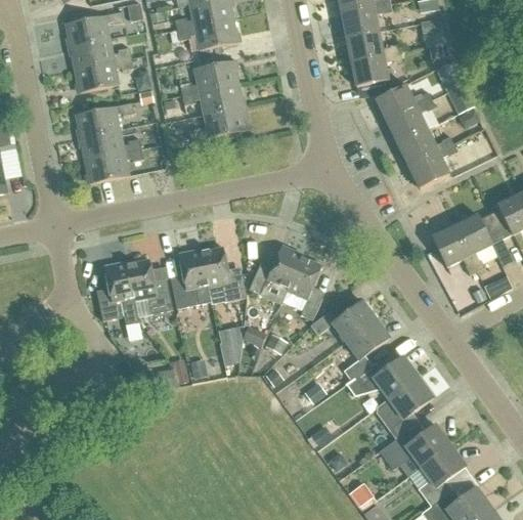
[(205,0),(189,3),(192,19),(186,20),(185,17),(174,19),(176,30),(233,18),(229,0),(205,0)]
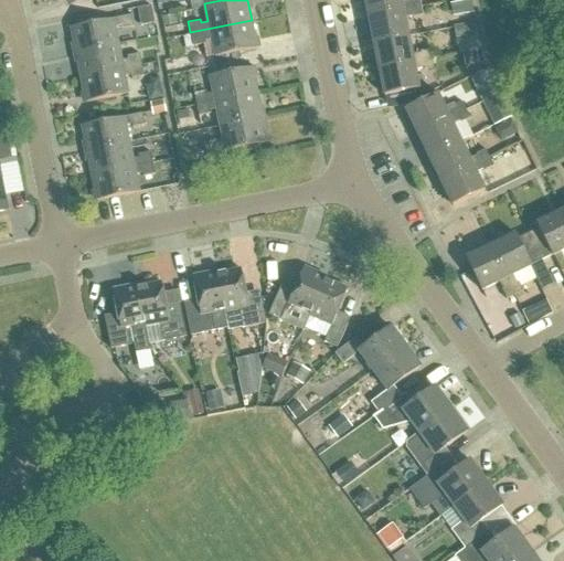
[(364,0),(368,14),(421,3),(419,0),(364,0)]
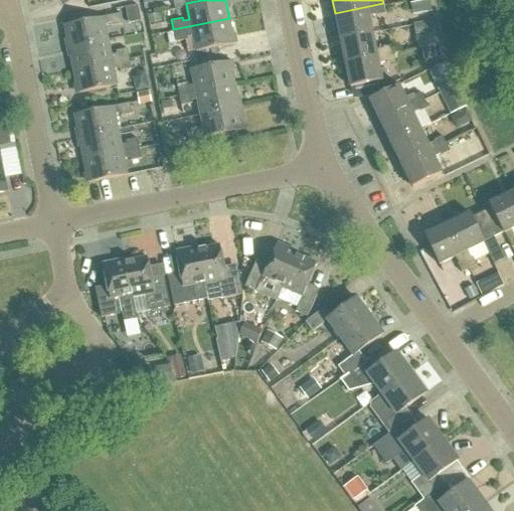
[(431,10),(429,0),(420,0),(422,11),(431,10)]
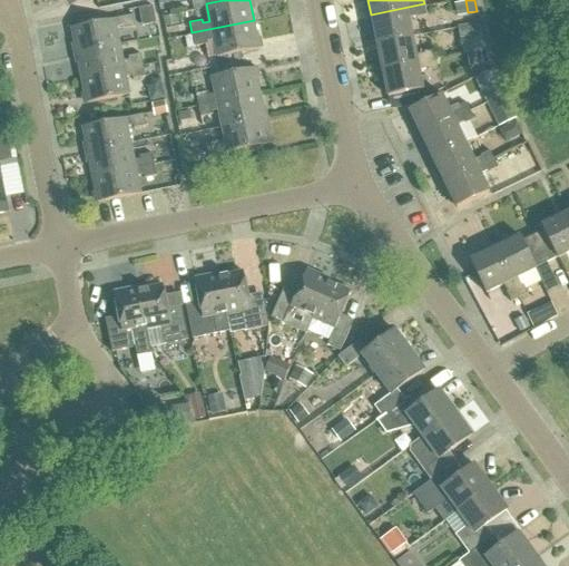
[(155,20),(151,3),(138,7),(141,22),(155,20)]
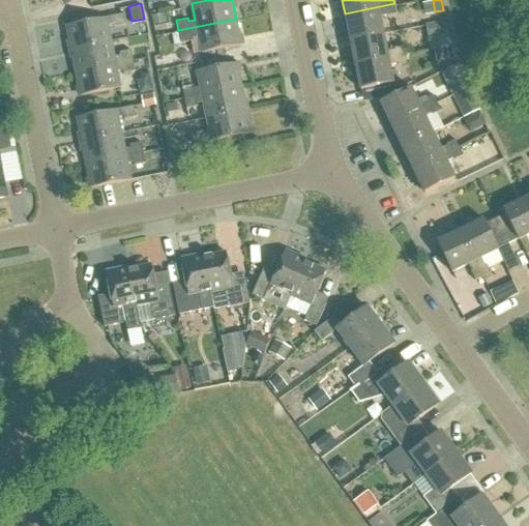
[(397,11),(394,3),(345,13),(350,37),(383,31),(380,16),(397,11)]
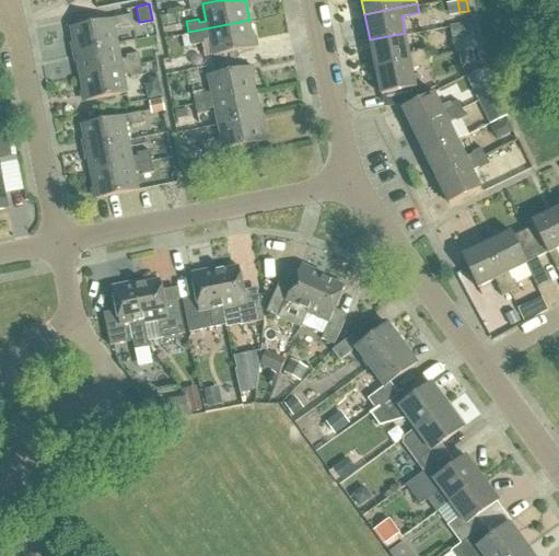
[(70,24),(74,49),(117,42),(114,27),(132,24),(130,12),(70,24)]
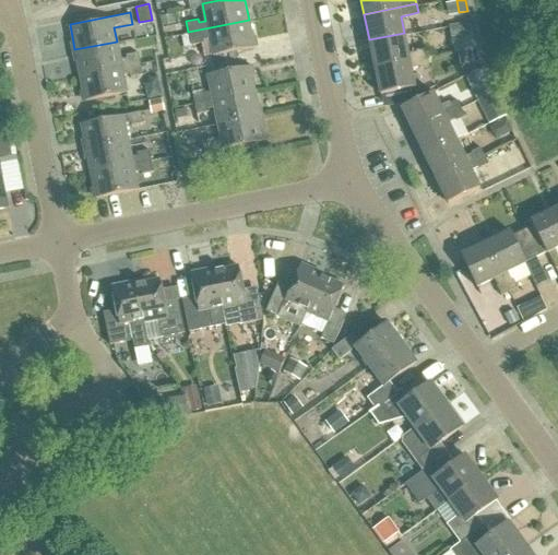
[(161,23),(173,22),(171,12),(159,14),(161,23)]
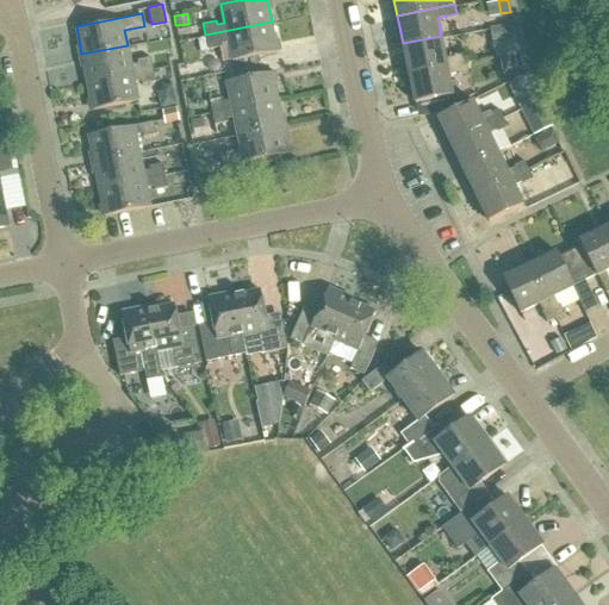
[(277,49),(272,22),(205,35),(207,47),(222,44),(221,41),(228,39),(231,58),(277,49)]
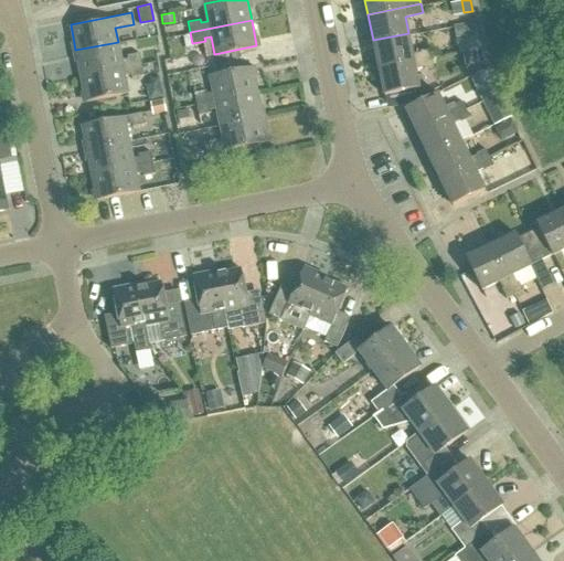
[(477,33),(475,21),(470,22),(470,21),(454,24),(456,38),(477,33)]
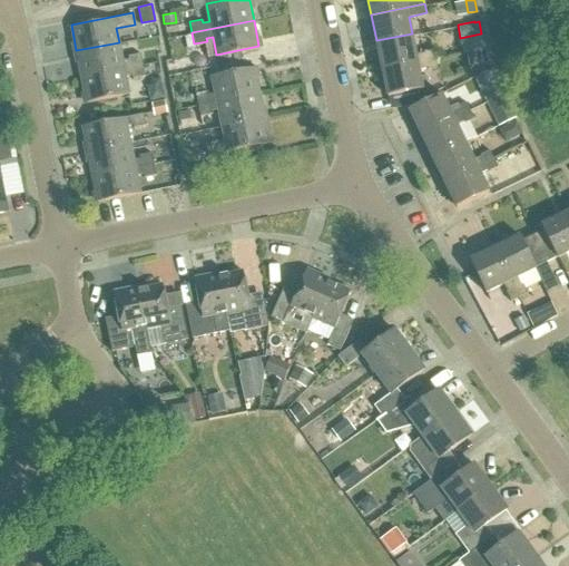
[(192,32),(184,35),(186,46),(194,44),(192,32)]
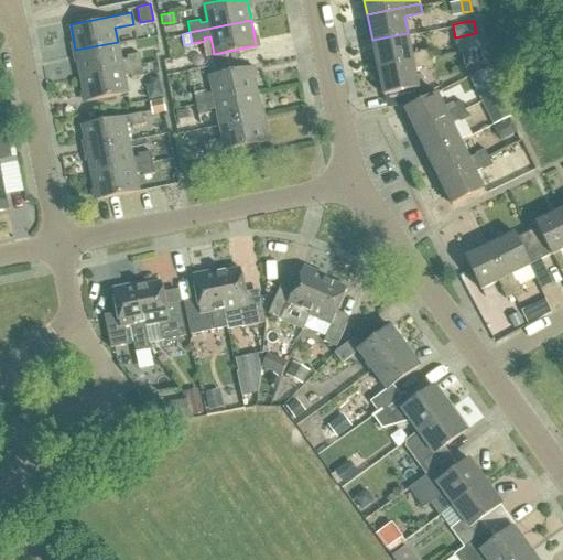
[(411,50),(408,33),(372,40),(378,66),(431,55),(429,46),(411,50)]
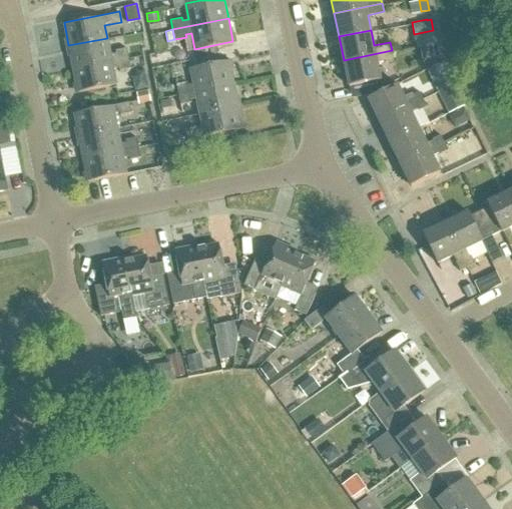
[(109,50),(107,38),(68,45),(73,68),(128,57),(126,46),(109,50)]
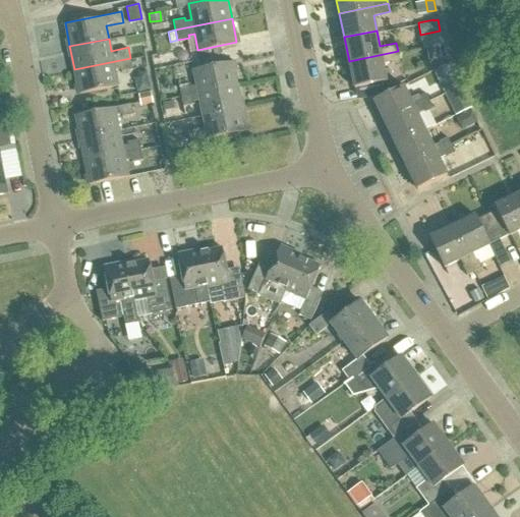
[(439,44),(426,46),(428,59),(441,56),(439,44)]
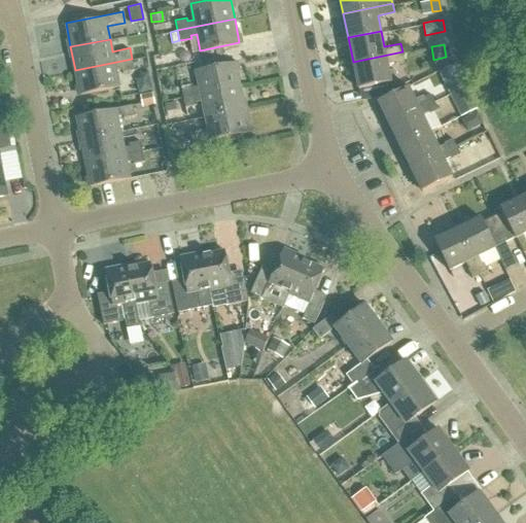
[(387,64),(404,60),(402,51),(353,62),(358,86),(378,82),(379,90),(390,88),(389,80),(390,80),(387,64)]
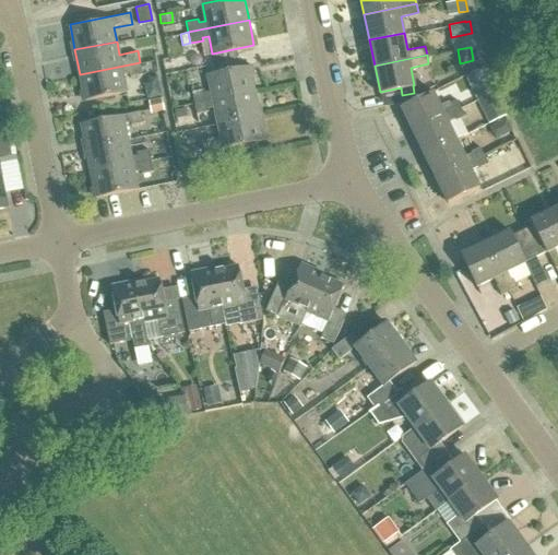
[(123,77),(142,73),(140,62),(80,74),(84,99),(127,91),(123,77)]
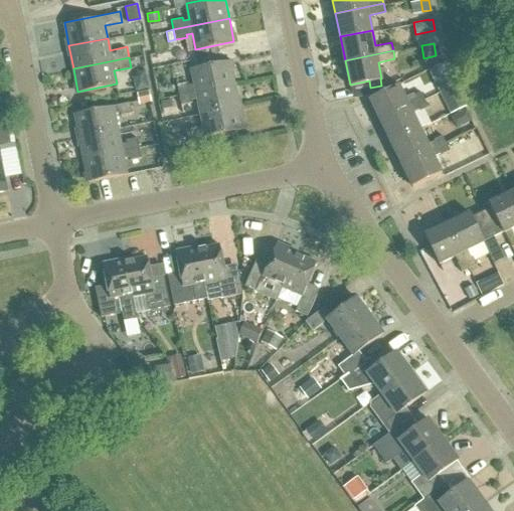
[(176,82),(178,93),(233,81),(229,58),(190,66),(193,82),(188,83),(187,80),(176,82)]
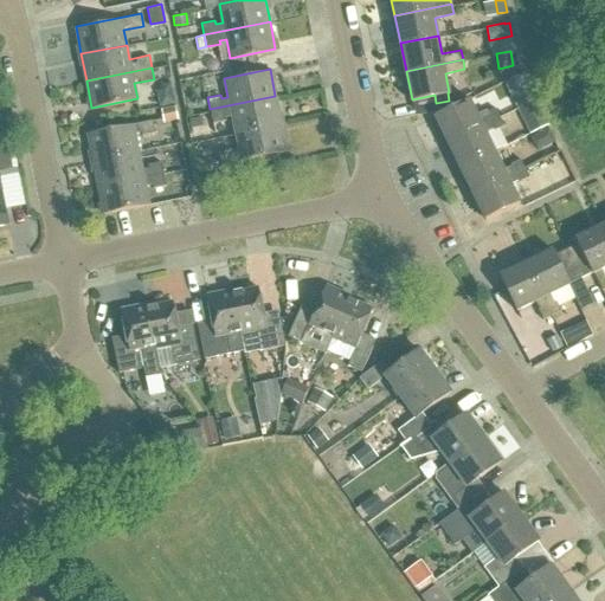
[(516,107),(535,97),(522,71),(503,79),(516,107)]
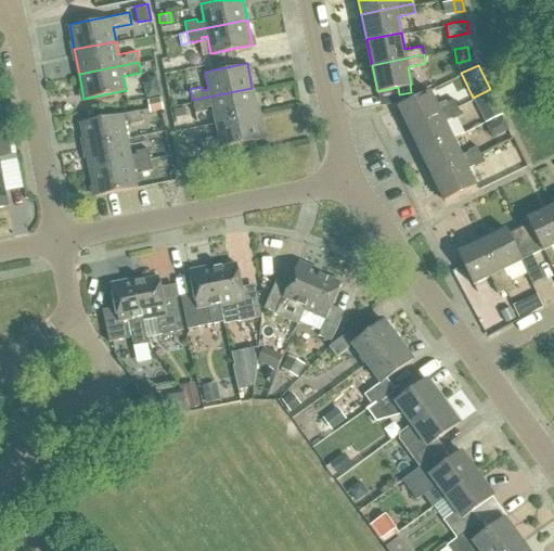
[(145,95),(159,93),(155,74),(143,81),(145,95)]
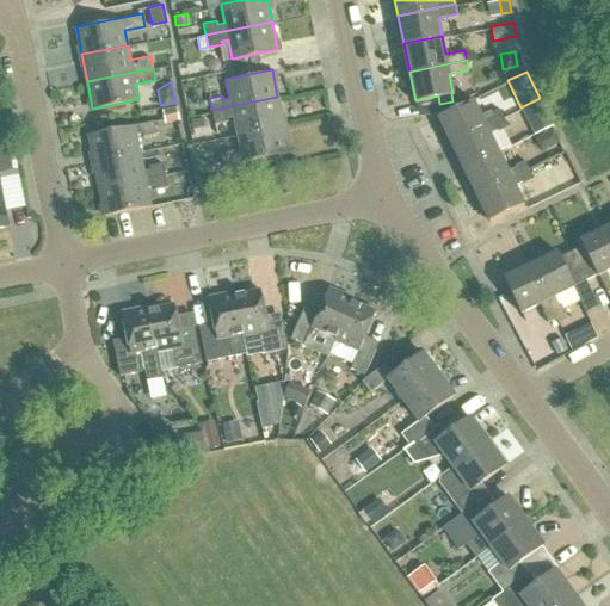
[(277,97),(211,110),(214,122),(227,119),(227,116),(233,115),(238,133),(283,123),(277,97)]
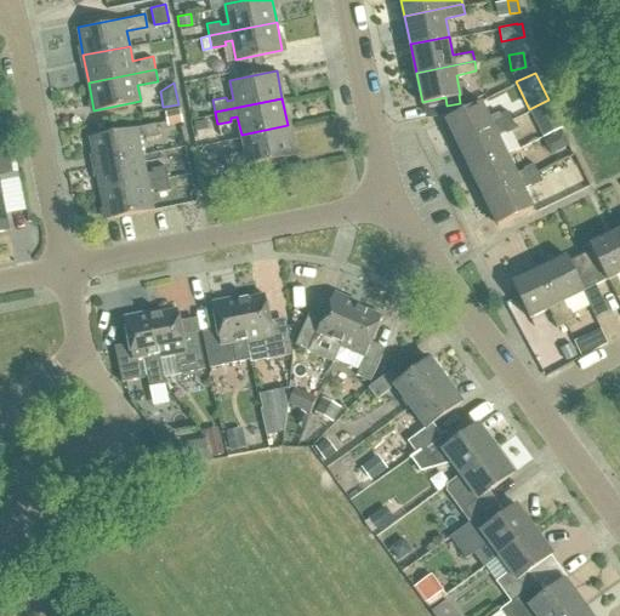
[(445,117),(458,143),(512,118),(507,108),(489,118),(481,100),(445,117)]
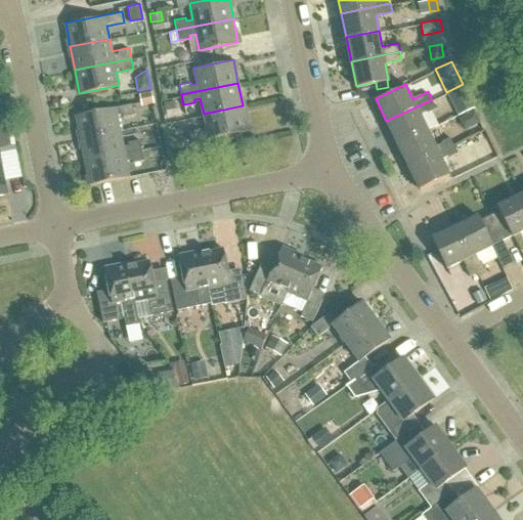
[(463,84),(446,92),(456,114),(473,106),(463,84)]
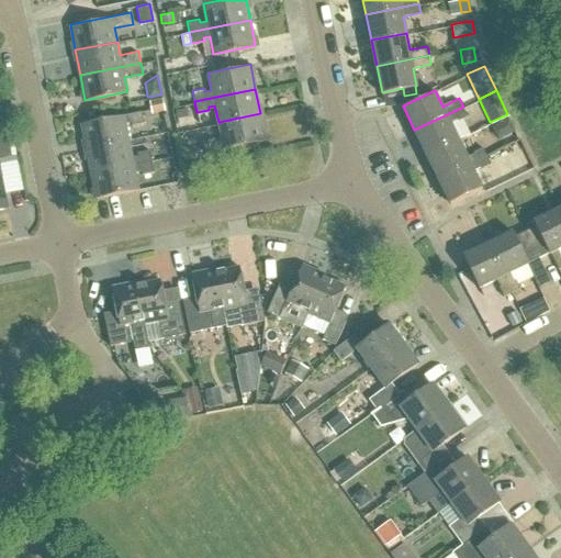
[(152,112),(165,109),(163,97),(149,99),(152,112)]
